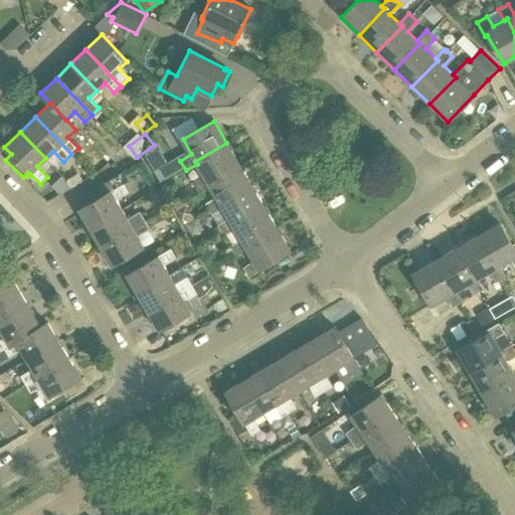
[(208,182),(239,164),(226,143),(195,161),(197,164),(204,175),(192,182),(198,192),(210,185),(208,182)]
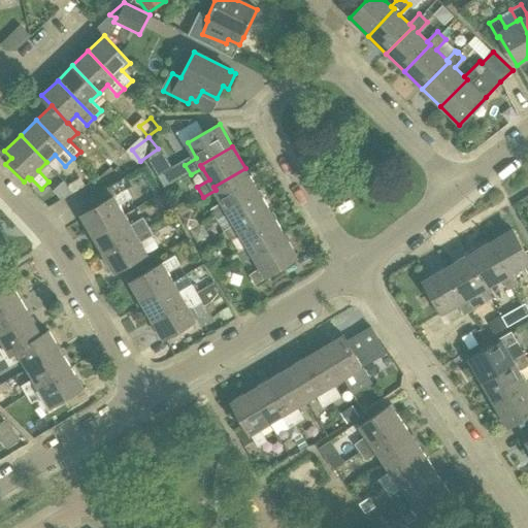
[(73,158),(65,166),(70,170),(77,163),(73,158)]
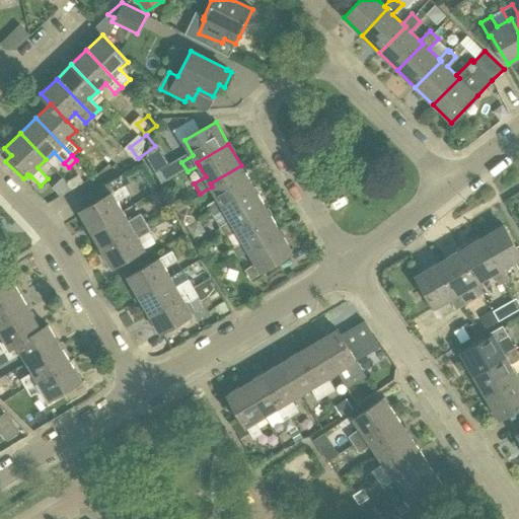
[(222,206),(253,188),(241,165),(210,183),(212,187),(218,198),(207,205),(213,215),(224,208),(222,206)]
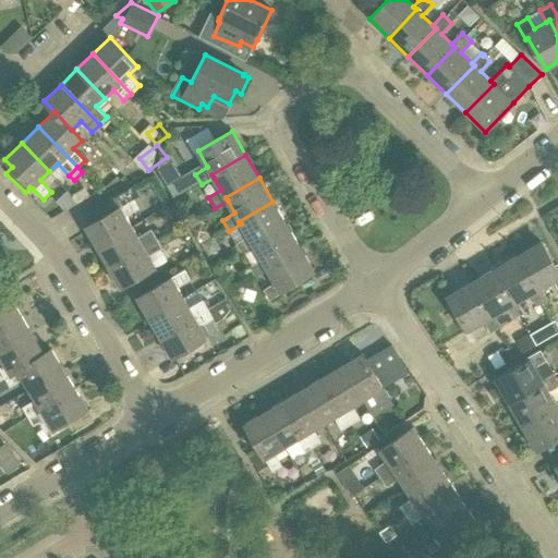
[(96,246),(132,227),(126,217),(140,208),(134,198),(132,199),(128,190),(117,195),(116,194),(95,207),(100,217),(85,226),(96,246)]
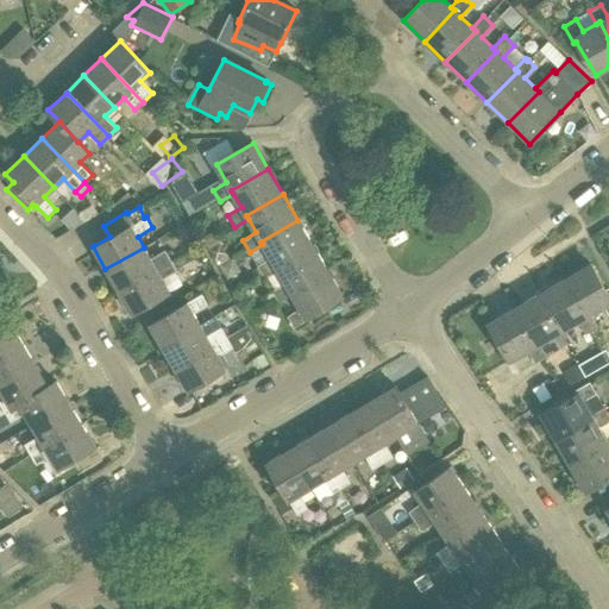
[(276,267),(312,245),(297,220),(261,242),(263,244),(270,258),(257,265),(264,277),(277,270),(276,267)]
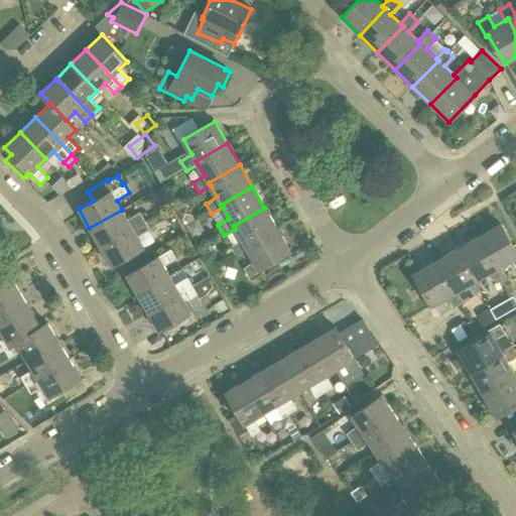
[(184,224),(195,218),(186,206),(183,198),(172,204),(184,224)]
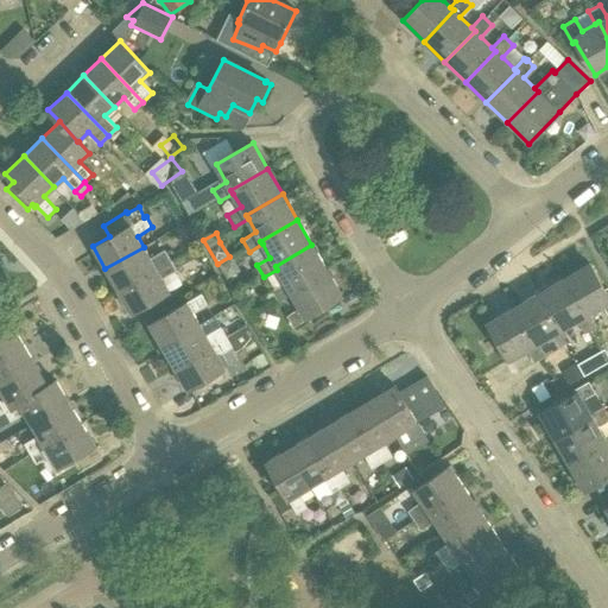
[(290,291),(327,270),(311,245),(276,266),(277,270),(285,283),(272,290),(279,302),(292,295),(290,291)]
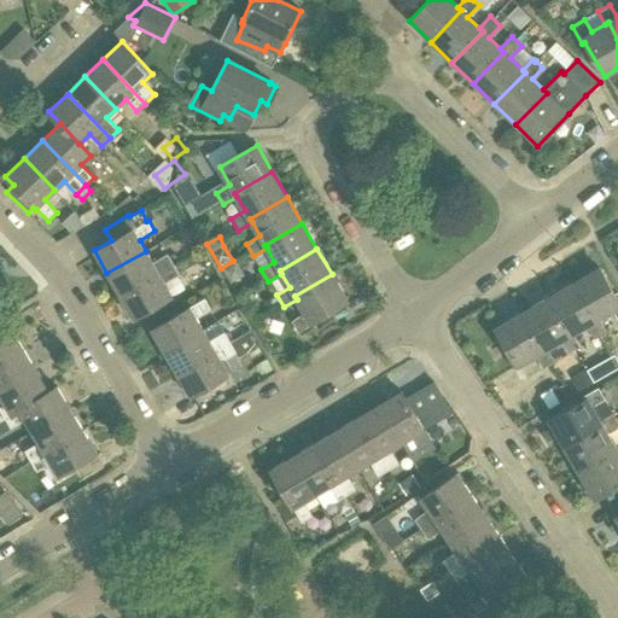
[(120,295),(174,264),(168,254),(152,262),(146,251),(106,273),(120,295)]
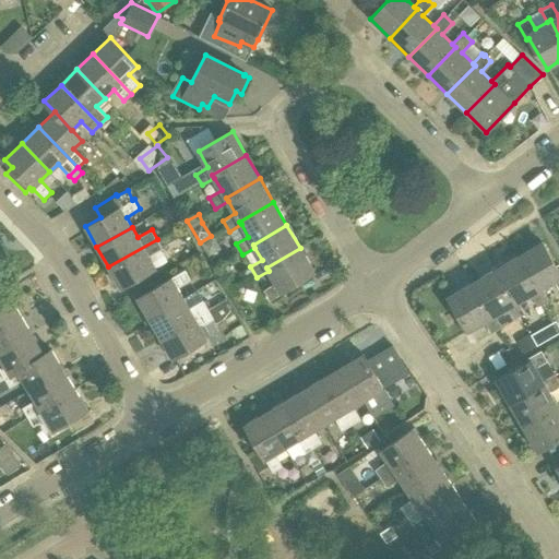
[(209,257),(221,249),(214,235),(201,242),(209,257)]
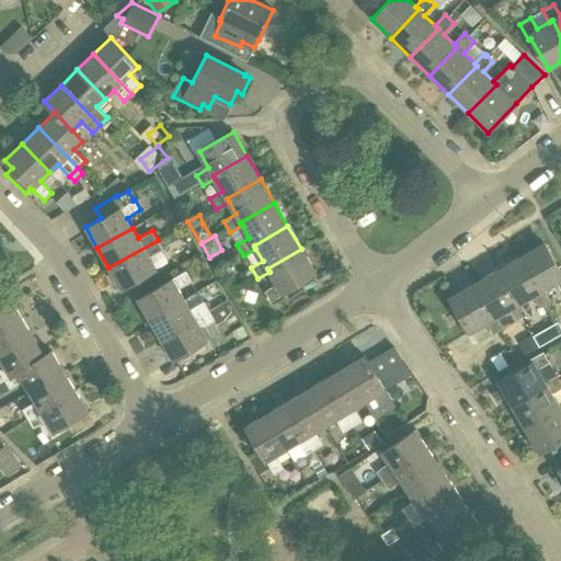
[(158,240),(109,267),(121,288),(156,268),(149,258),(163,250),(158,240)]
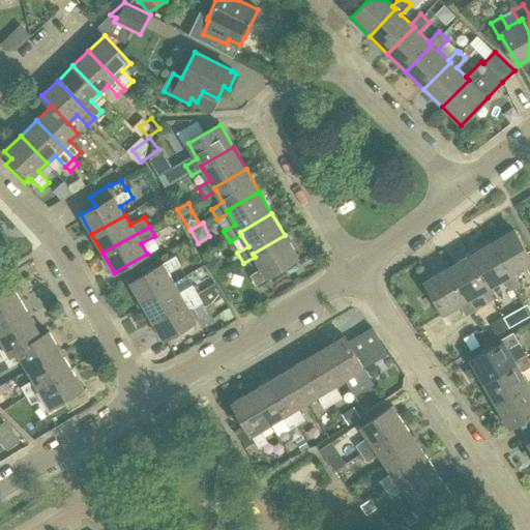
[(511,276),(514,274),(526,268),(529,274),(529,251),(528,252),(516,230),(493,242),(511,276)]
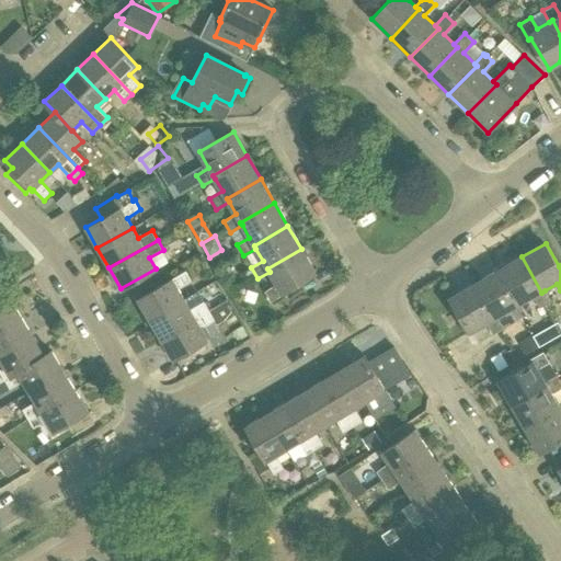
[(267,268),(270,272),(276,284),(264,290),(271,301),(282,294),(282,293),(315,273),(301,249),(267,268)]
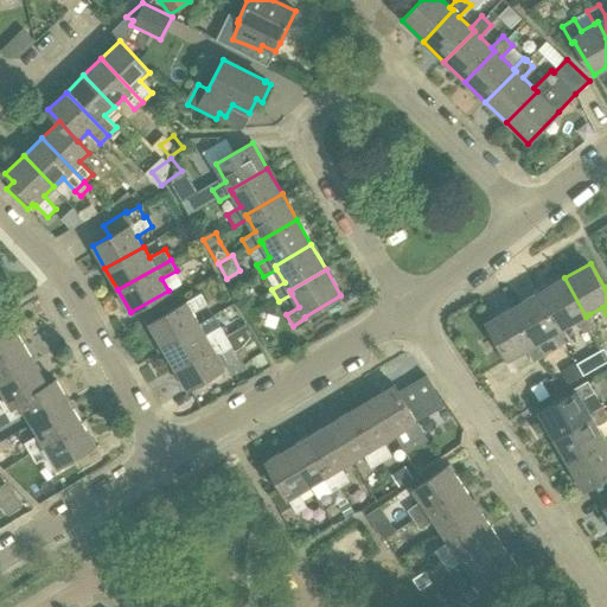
[(564,278),(538,293),(561,331),(563,328),(577,321),(583,333),(590,330),(595,326),(589,314),(586,317),(564,278)]
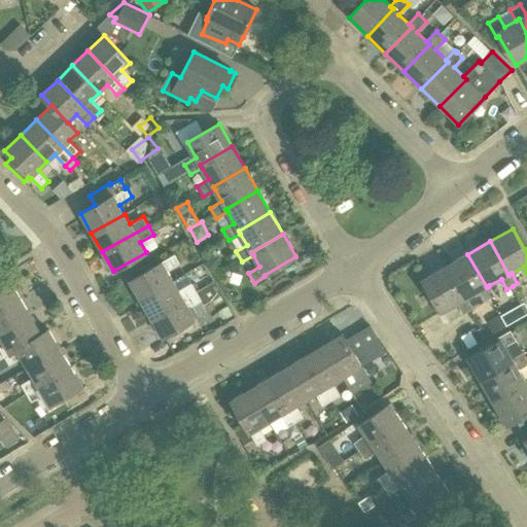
[(173,281),(167,271),(180,264),(175,254),(129,280),(140,300),(173,281)]
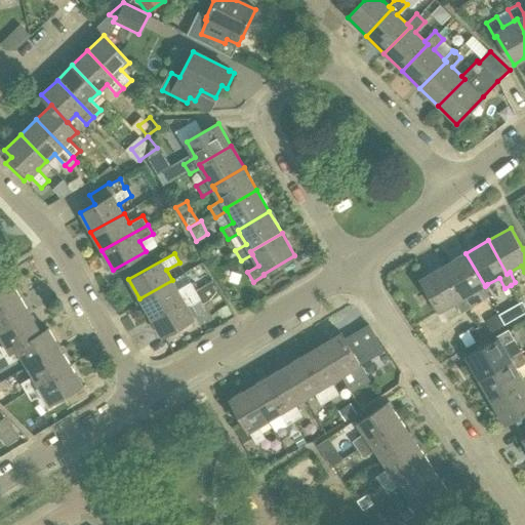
[(487,284),(485,286),(466,253),(444,266),(462,298),(466,297),(477,290),(483,300),(493,294),(487,284)]
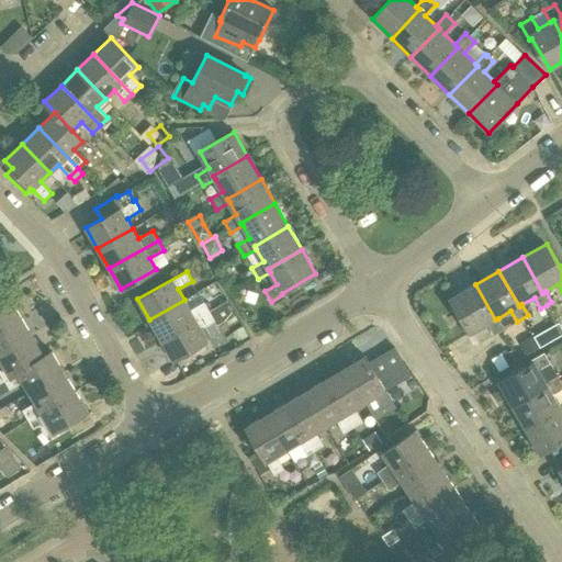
[(498,318),(495,319),(475,284),(451,298),(472,333),(487,324),(493,336),(505,329),(498,318)]
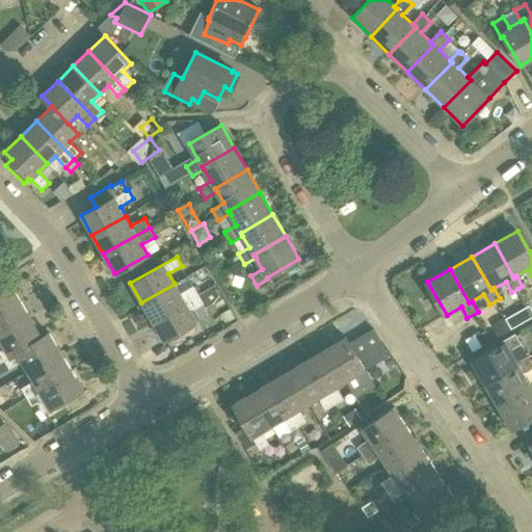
[(0,312),(20,300),(8,281),(0,285),(0,312)]
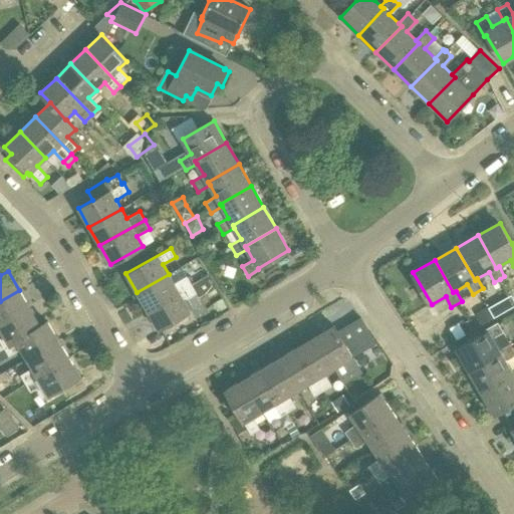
[(148,310),(192,285),(187,276),(174,283),(169,274),(137,292),(148,310)]
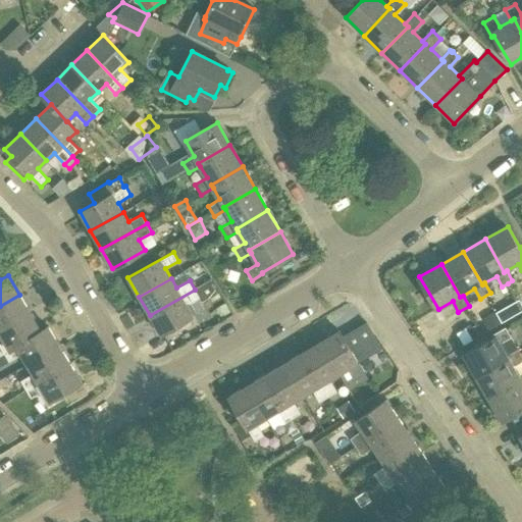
[(195,290),(150,315),(161,334),(193,316),(187,306),(199,299),(201,303),(217,293),(211,280),(195,290)]
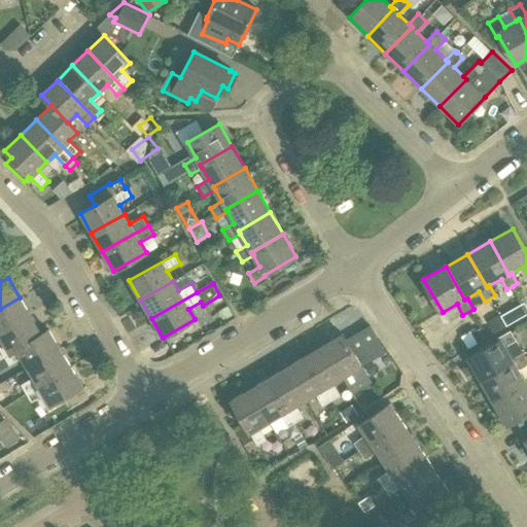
[(0,335),(31,316),(20,297),(0,309),(0,335)]
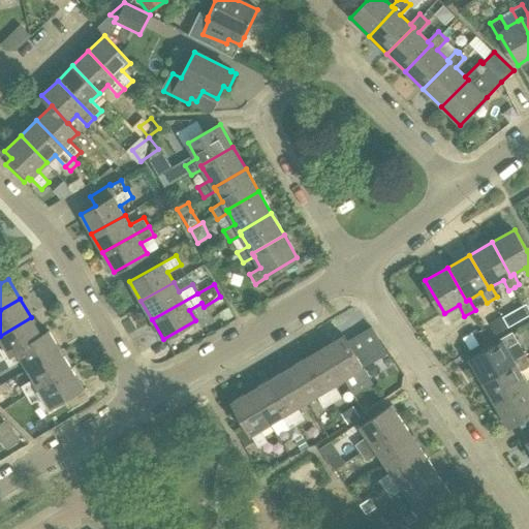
[(528,307),(526,303),(504,316),(509,325),(528,313),(528,307)]
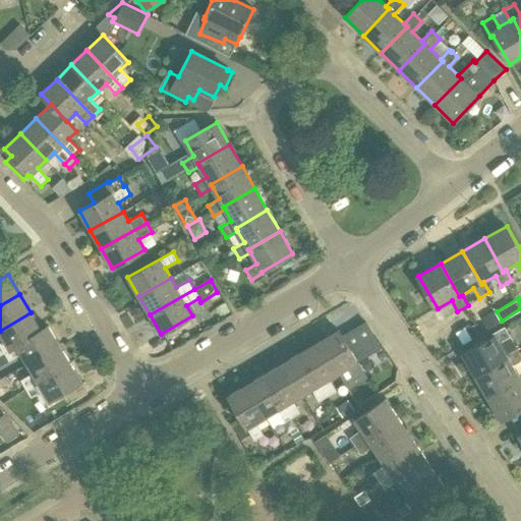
[(213,311),(218,320),(230,312),(225,304),(213,311)]
